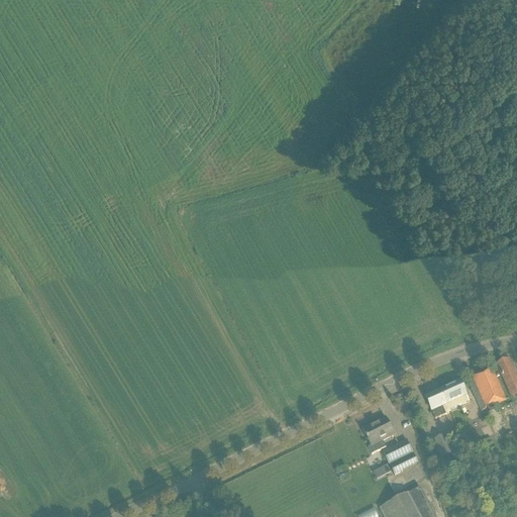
[(497,364),(511,398),(516,395),(516,379),(509,359),(497,364)]
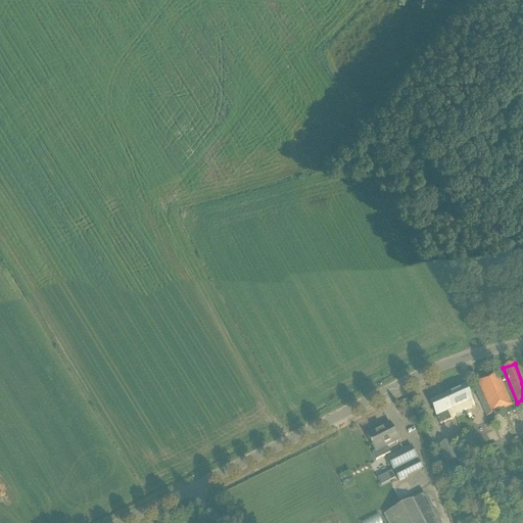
[(496,372),(484,378),(487,385),(481,387),(480,385),(474,388),(478,397),(487,417),(513,405),(501,380),(496,372)]
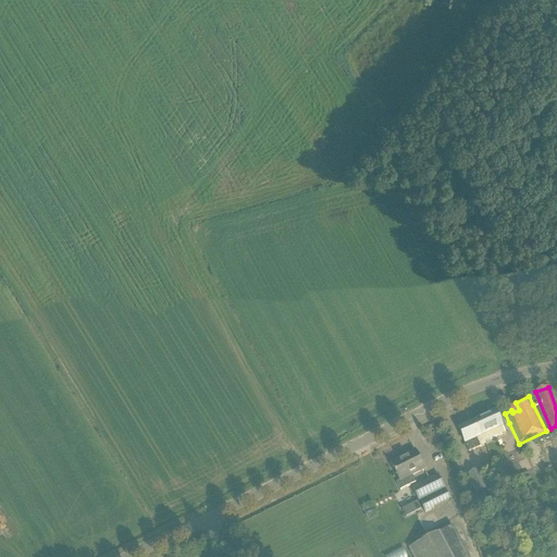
[(495,411),(475,420),(485,443),(505,433),(505,434),(506,433),(504,430),(500,421),(495,411)]
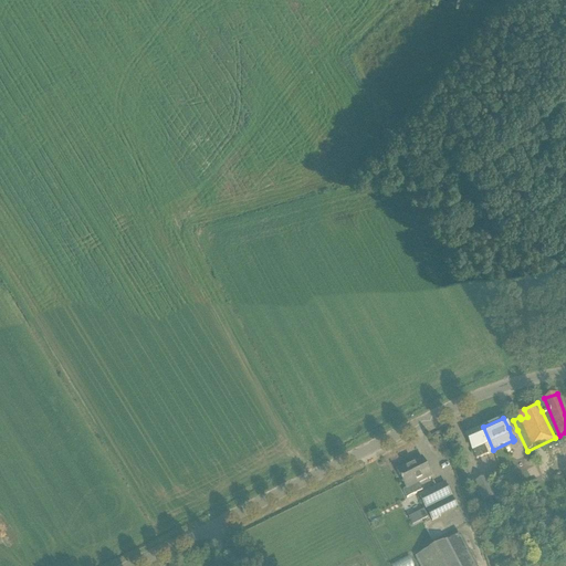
[(465,435),(470,446),(477,460),(489,454),(493,452),(492,450),(493,450),(483,427),(465,435)]
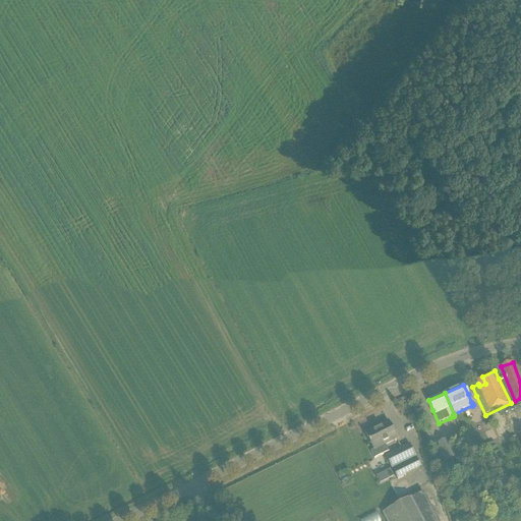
[(370,443),(374,451),(371,452),(374,458),(388,452),(386,446),(397,440),(393,431),(389,422),(379,427),(380,430),(377,431),(366,436),(369,442),(368,442),(369,444),(370,443)]
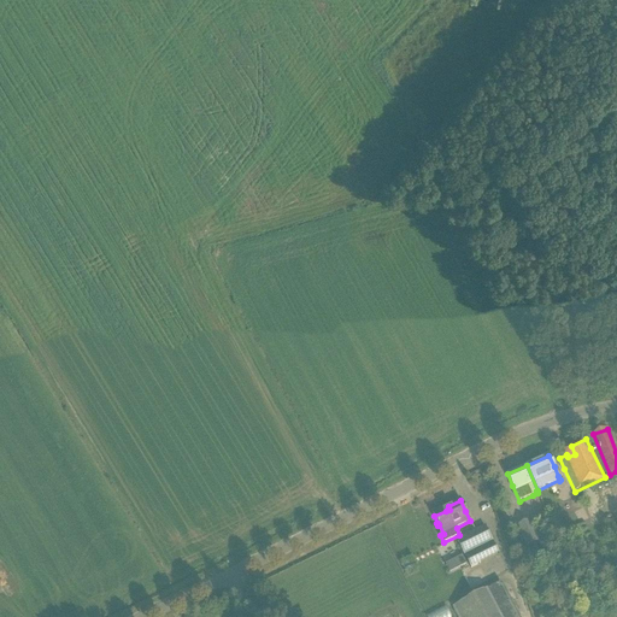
[(527,546),(539,541),(529,521),(517,527),(527,546)]
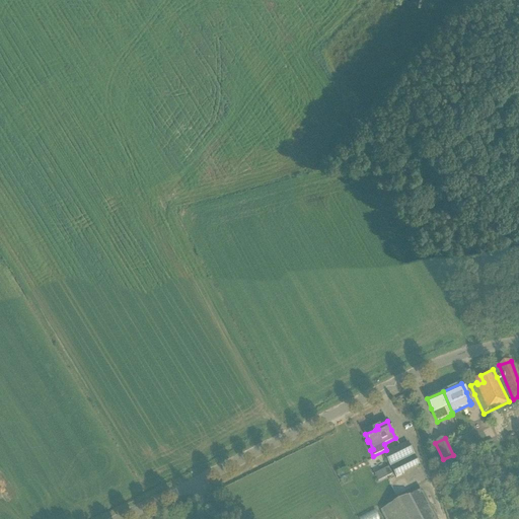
[(408,443),(384,454),(396,478),(420,466),(408,443)]
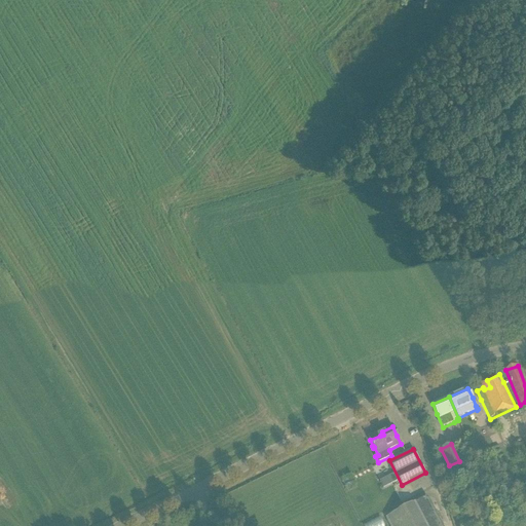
[(393,474),(386,478),(390,485),(398,481),(393,474)]
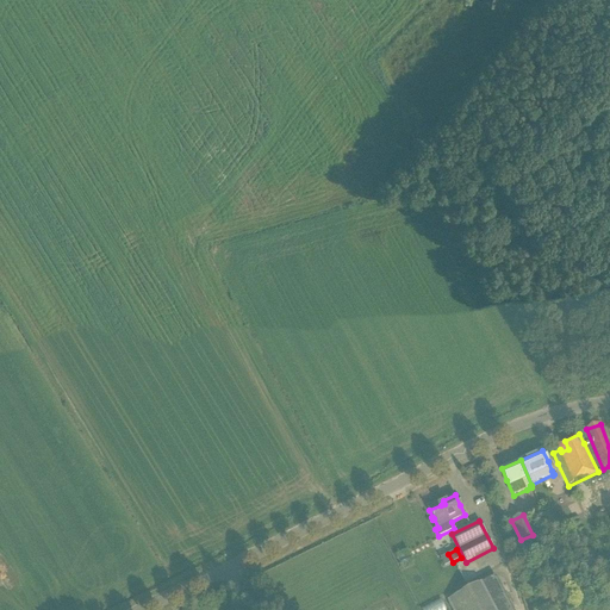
[(452,609),(512,609),(496,577),(481,584),(448,602),(452,609)]
